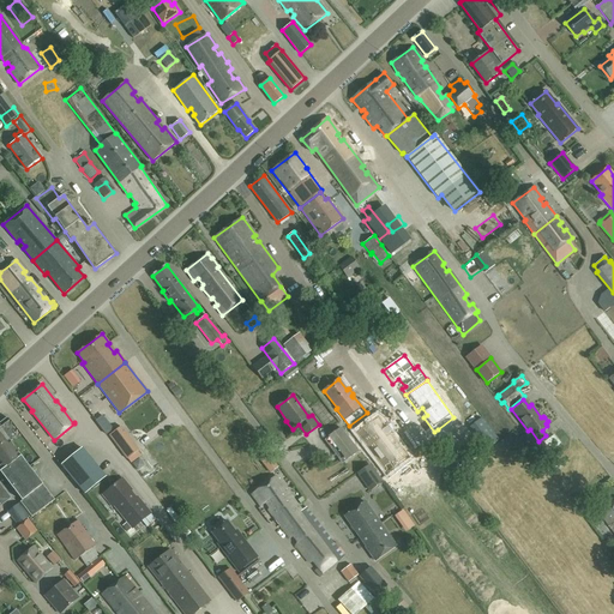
[(40,459),(7,417),(0,422),(0,465),(2,469),(0,470),(0,471),(22,501),(20,503),(32,517),(54,500),(29,468),(40,459)]
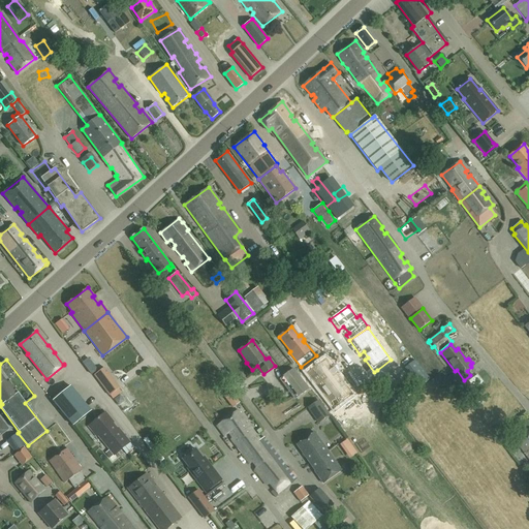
[(323,362),(307,374),(330,405),(339,398),(342,402),(350,396),(334,374),(335,373),(332,369),(331,370),(323,362)]
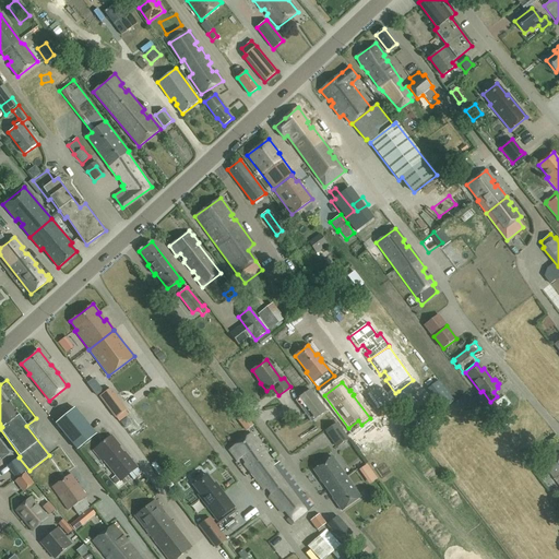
[(116,418),(127,411),(110,389),(99,396),(116,418)]
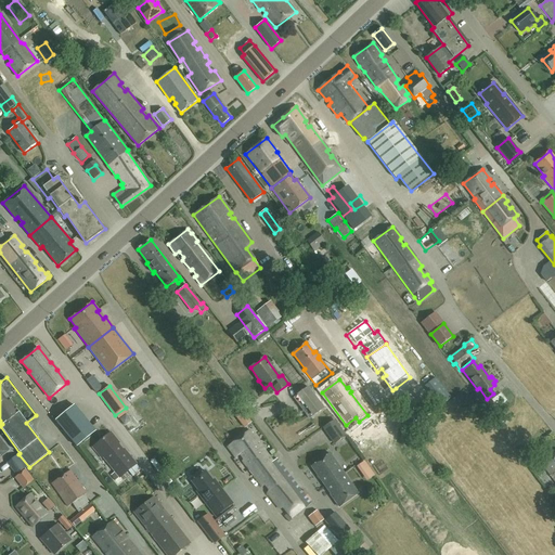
[(324,408),(308,387),(297,395),(293,398),(309,420),(313,416),(324,408)]
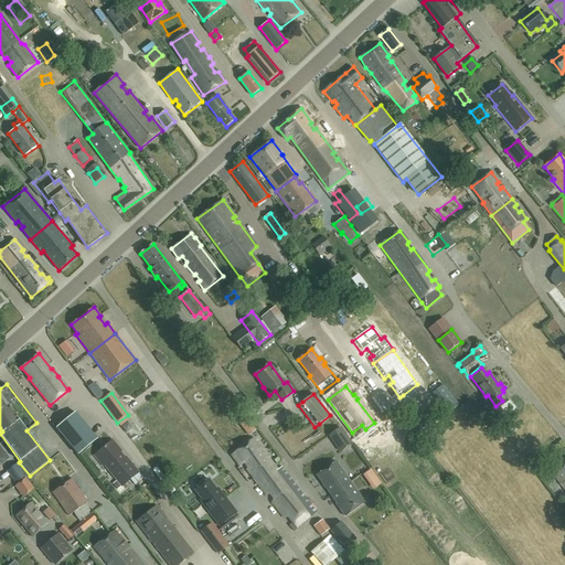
[(504,433),(514,425),(508,417),(499,405),(492,409),(502,423),(499,425),(504,433)]
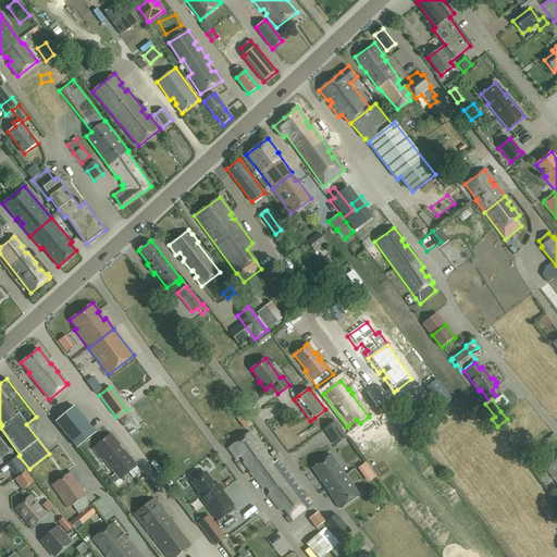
[(77,447),(95,432),(74,407),(56,422),(77,447)]
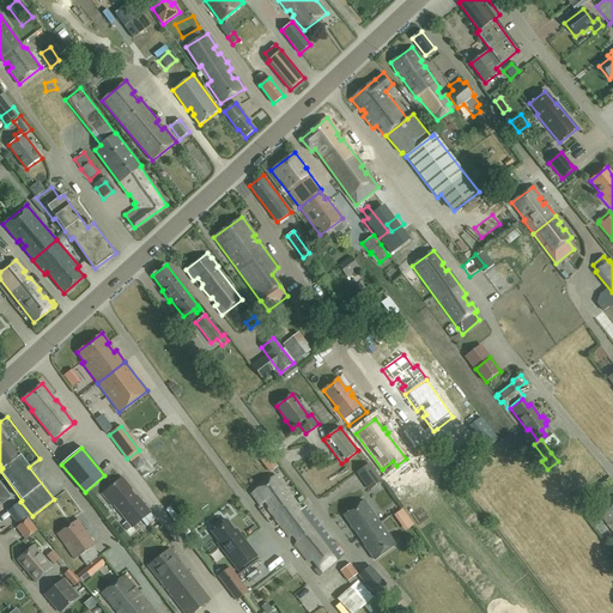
[(308,460),(308,450),(287,448),(286,459),(308,460)]
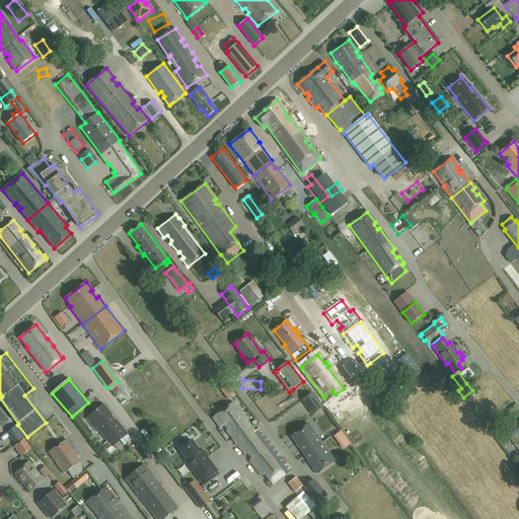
[(224,383),(217,389),(227,402),(234,396),(224,383)]
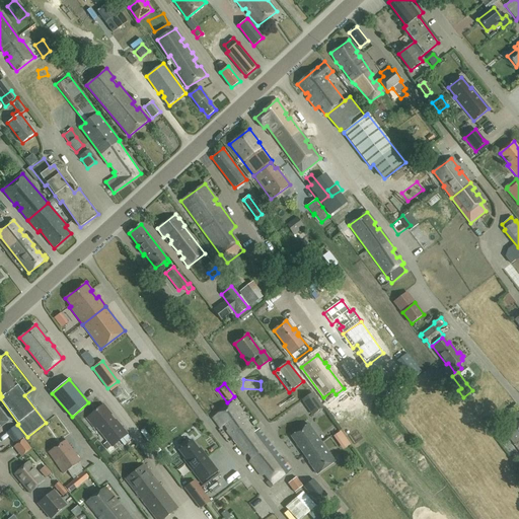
[(363,408),(371,402),(361,386),(353,391),(363,408)]
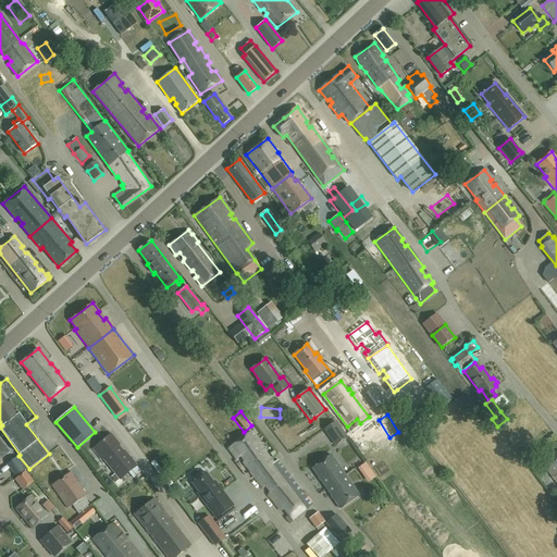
[(137,419),(131,421),(134,431),(140,428),(137,419)]
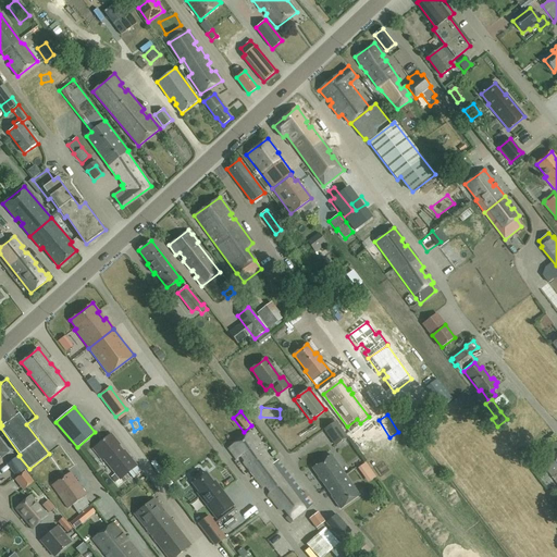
[(336,445),(346,437),(335,422),(324,430),(336,445)]
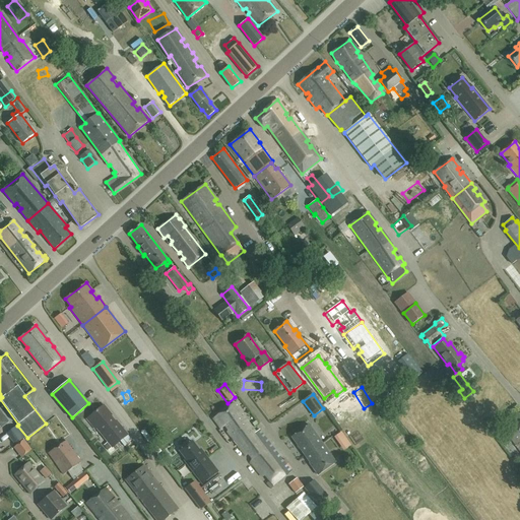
[(256,432),(234,403),(213,418),(221,429),(224,426),(229,431),(226,432),(246,456),(248,454),(252,459),(250,462),(262,477),(265,475),(269,480),(266,483),(270,490),(274,486),(273,485),(291,471),(259,430),(256,432)]
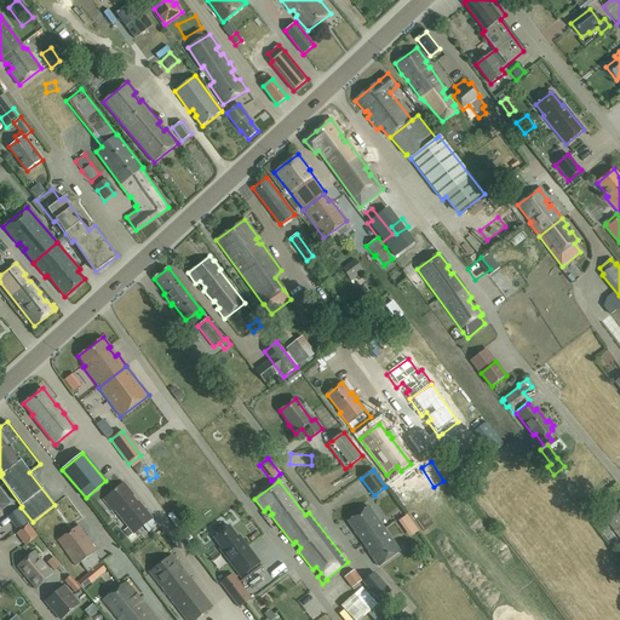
[(153,517),(125,483),(104,499),(114,511),(116,510),(130,527),(124,530),(128,537),(143,526),(149,533),(158,524),(151,518),(153,517)]
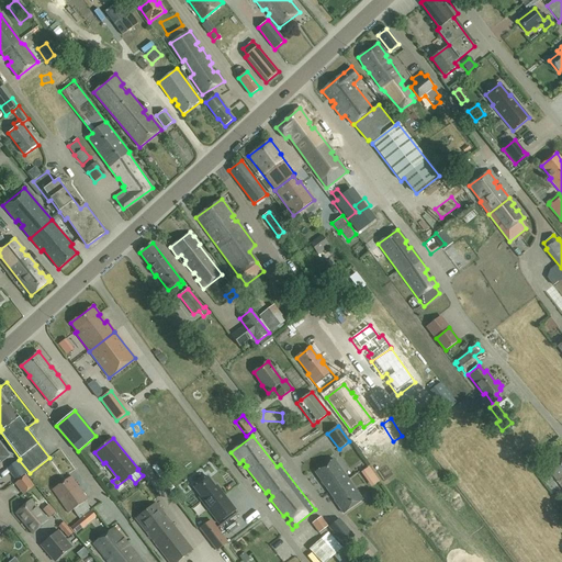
[(0,462),(9,456),(0,444),(0,462)]
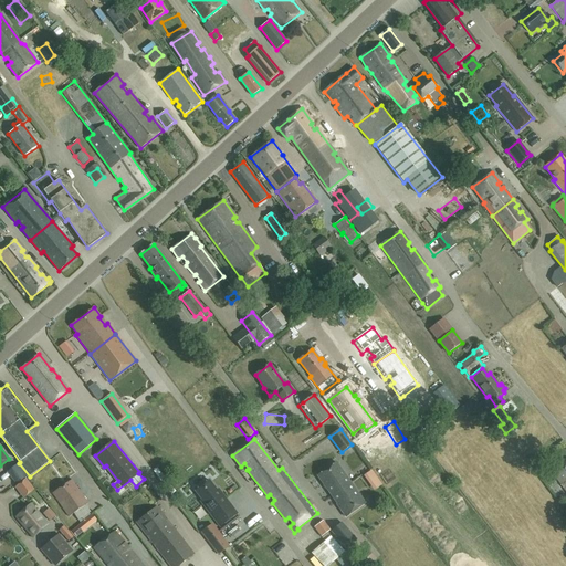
[(332,496),(350,483),(335,462),(316,475),(332,496)]
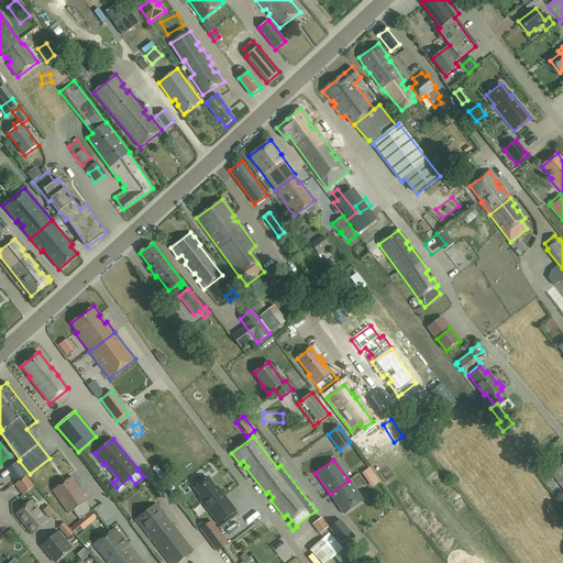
[(562,460),(550,470),(562,488),(562,460)]
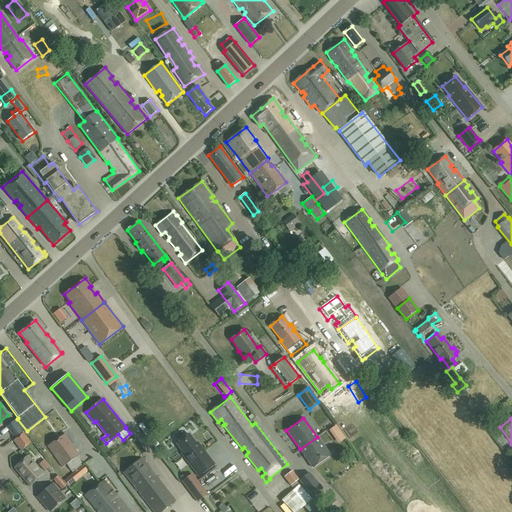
[(15,438),(25,430),(16,419),(6,427),(15,438)]
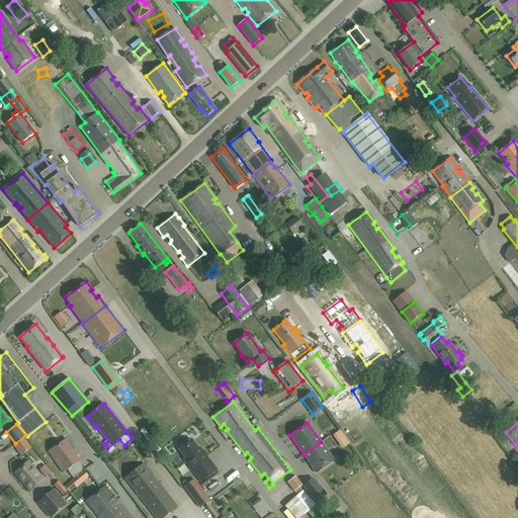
[(21,456),(31,448),(24,438),(13,446),(21,456)]
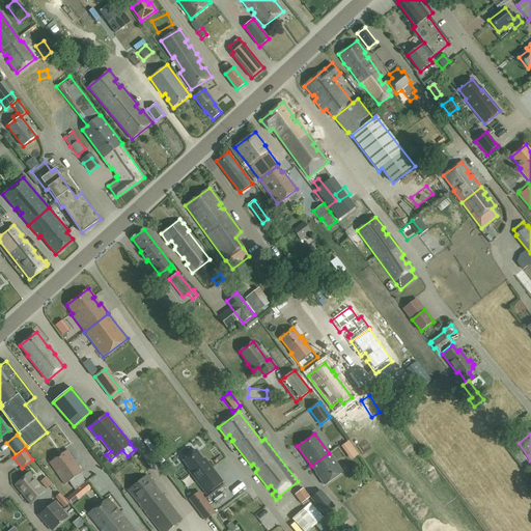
[(86,483),(84,479),(85,479),(81,473),(83,472),(67,450),(50,464),(65,484),(70,481),(74,487),(73,487),(76,491),(86,483)]
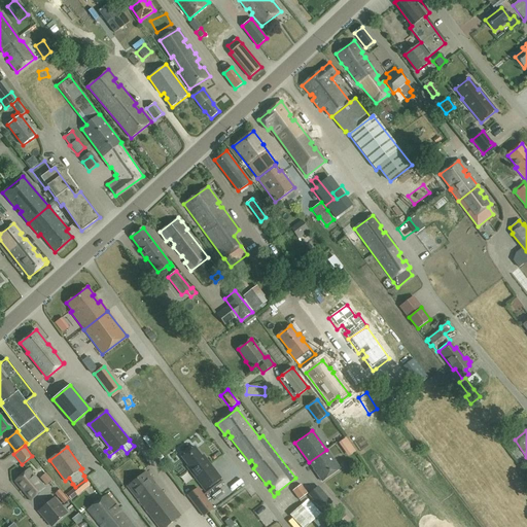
[(195,448),(181,457),(188,465),(186,466),(205,490),(220,479),(207,460),(206,461),(195,448)]
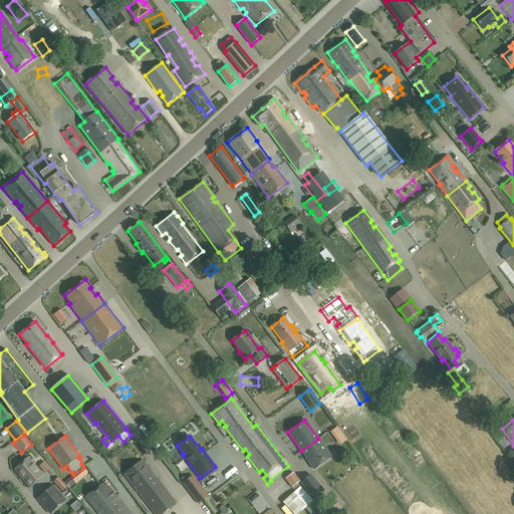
[(318,439),(301,451),(305,457),(306,456),(308,460),(308,462),(313,469),(330,456),(318,439)]
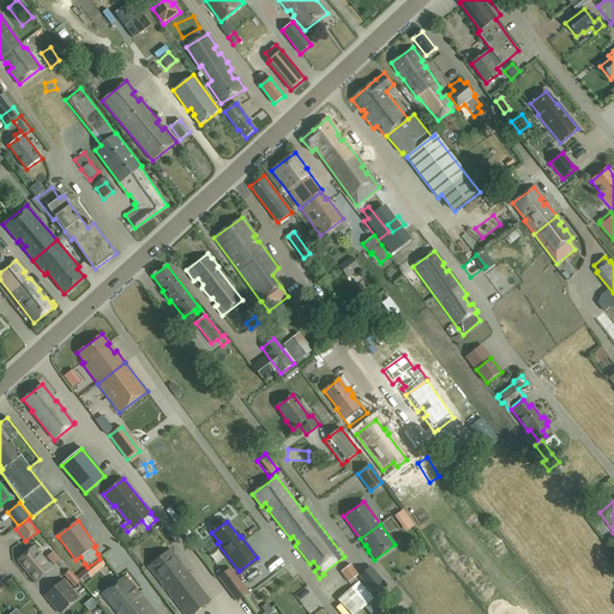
[(603,548),(613,541),(613,540),(609,533),(599,539),(603,548)]
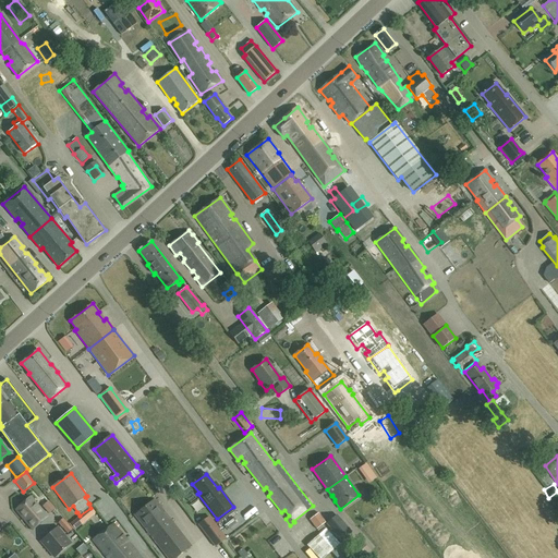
[(33,530),(47,518),(48,517),(31,497),(16,510),(33,530)]
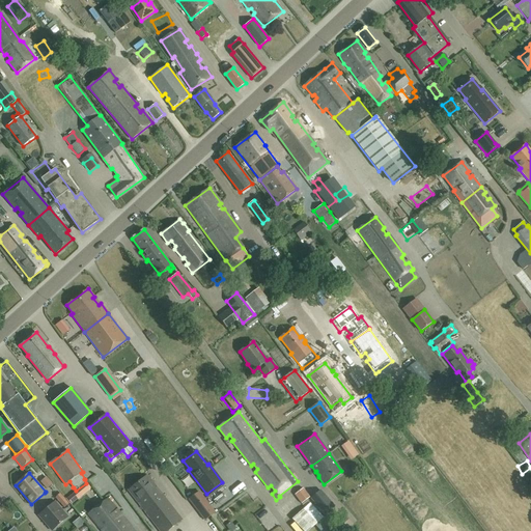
[(160,530),(166,530),(180,521),(166,500),(166,499),(147,476),(129,491),(160,530)]
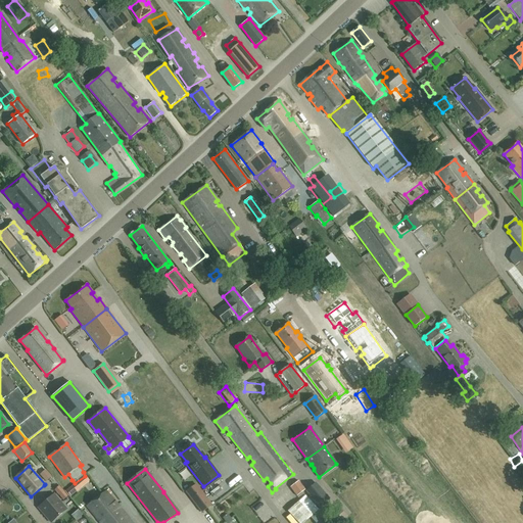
[(45,471),(39,476),(45,483),(51,478),(45,471)]
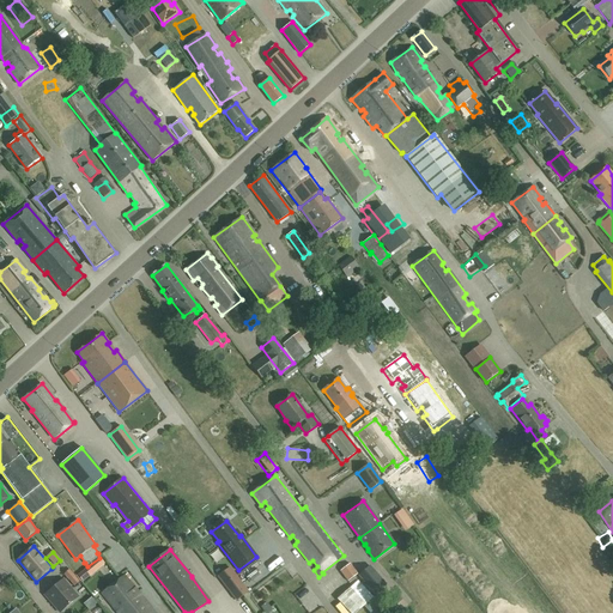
[(349,581),(358,574),(350,564),(340,571),(349,581)]
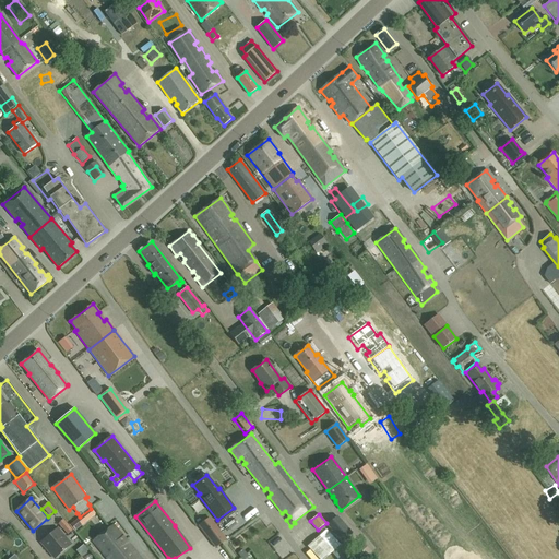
[(353,533),(337,515),(326,525),(342,543),(353,533)]
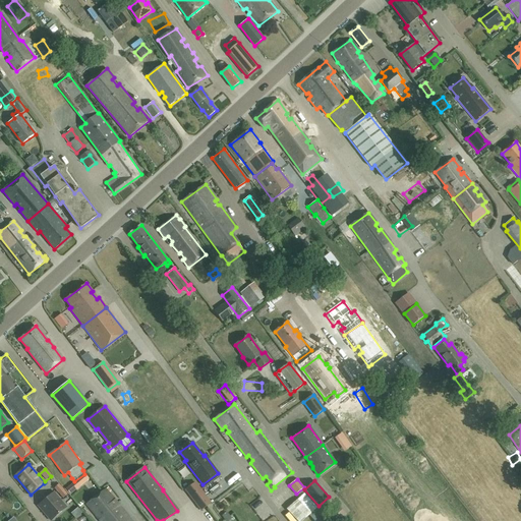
[(184,490),(200,511),(212,503),(195,481),(184,490)]
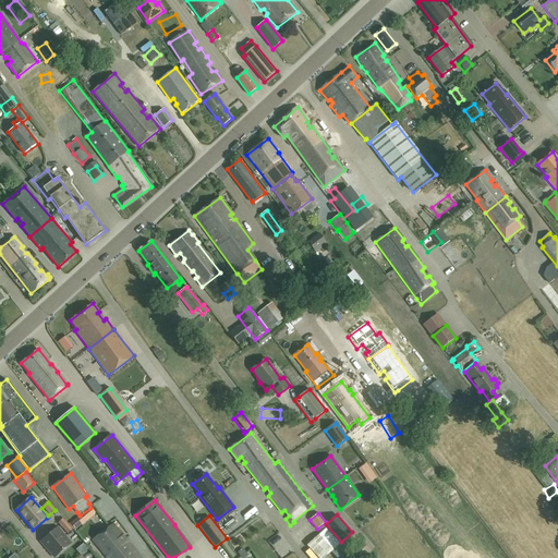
[(64,529),(69,524),(63,519),(59,523),(64,529)]
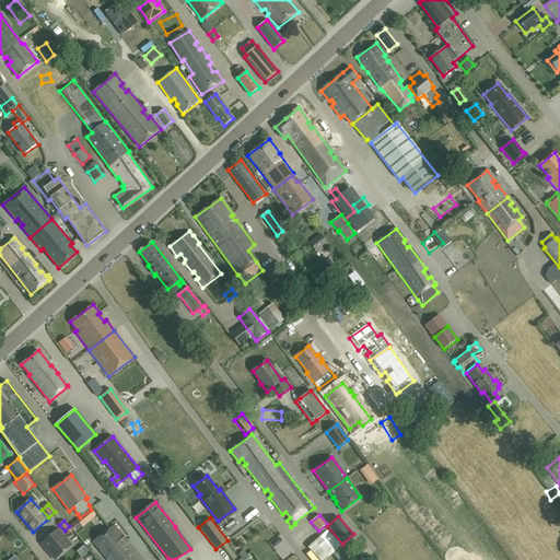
[(76,532),(83,526),(78,521),(71,526),(76,532)]
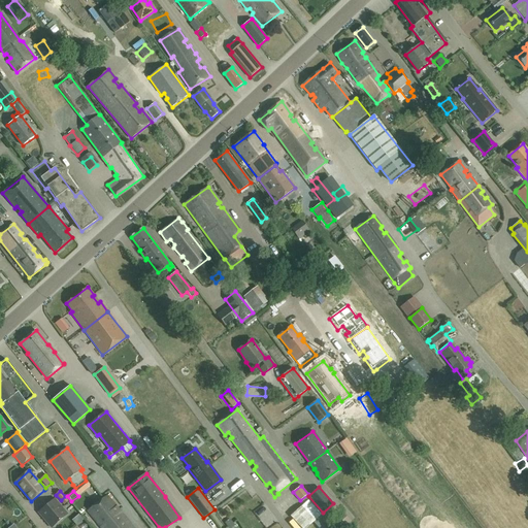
[(101,527),(126,527),(131,524),(109,499),(112,497),(109,494),(88,513),(97,524),(98,523),(101,527)]
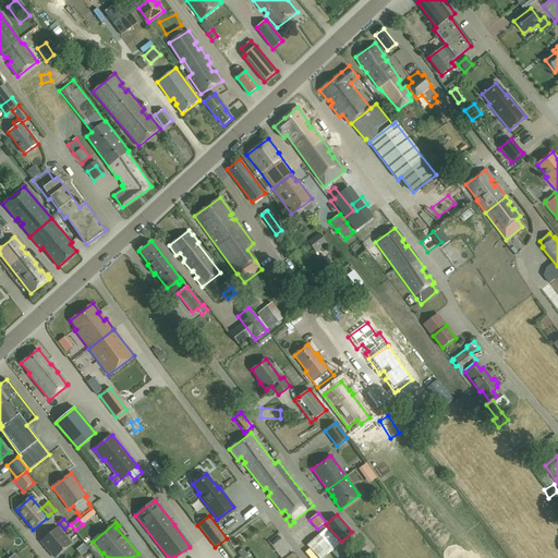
[(41,541),(55,556),(70,543),(57,528),(41,541)]
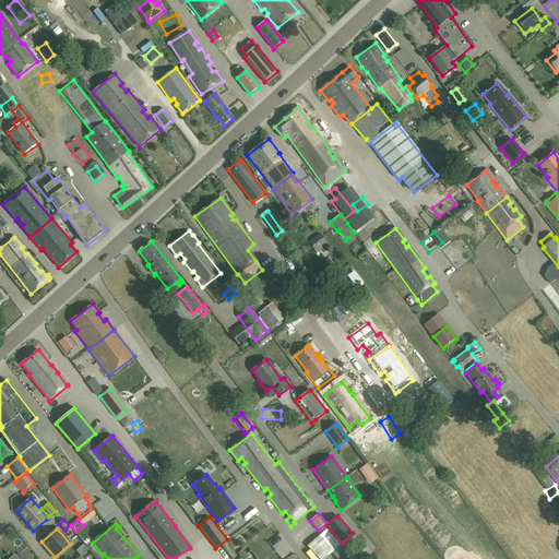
[(326,530),(319,536),(334,551),(341,545),(326,530)]
